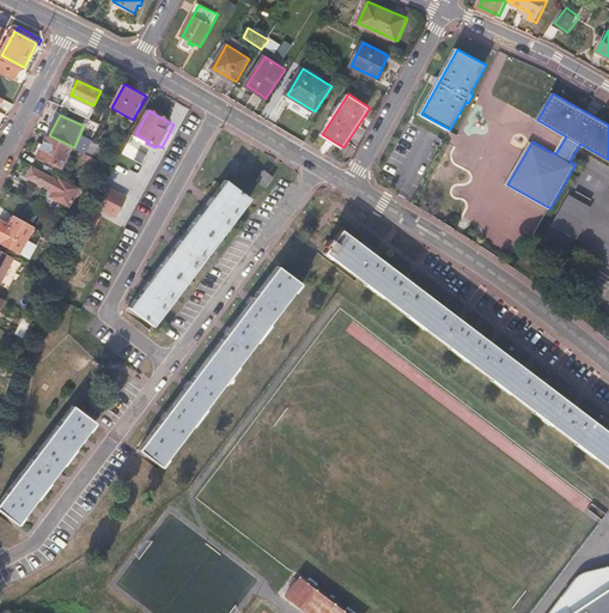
[(105,128),(102,137),(123,149),(128,140),(120,135),(121,133),(114,128),(113,131),(105,128)]
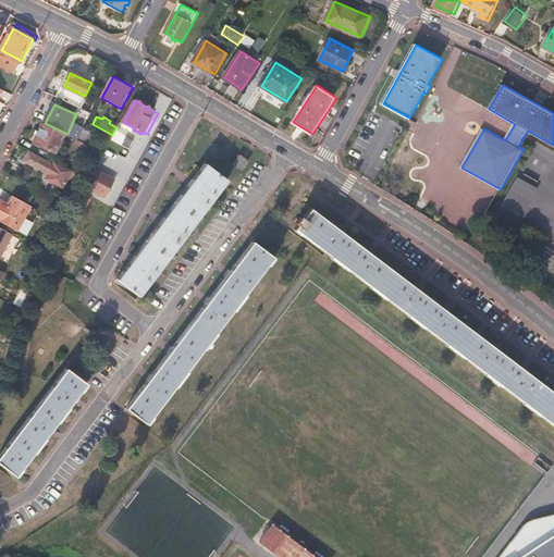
[(68,134),(45,123),(36,143),(59,152),(68,134)]
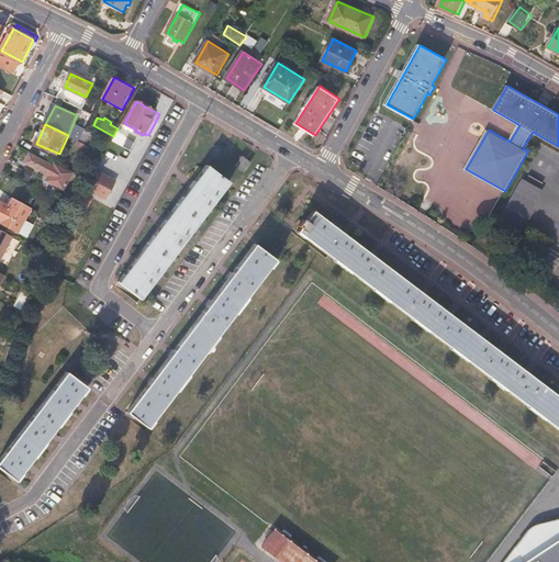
[(87,128),(80,141),(91,146),(96,137),(92,135),(93,133),(87,128)]
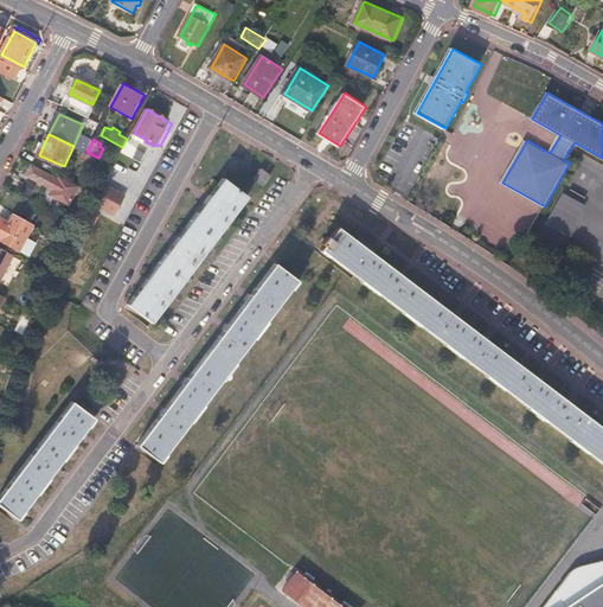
[(98,158),(87,152),(84,158),(96,164),(98,158)]
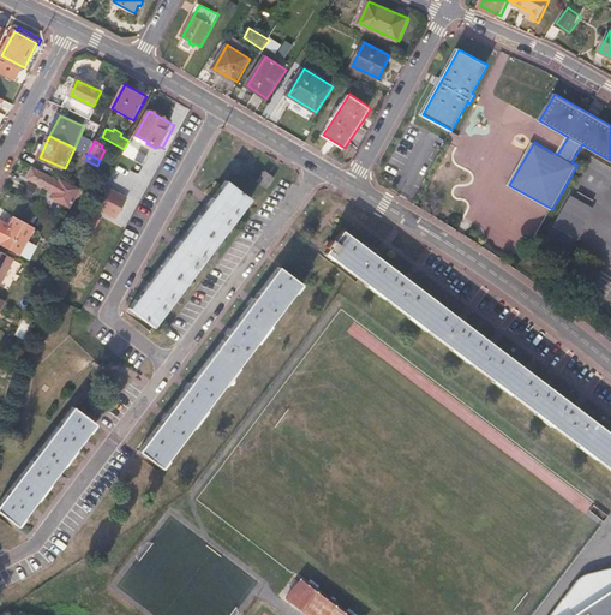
[(154,183),(167,161),(157,156),(145,178),(154,183)]
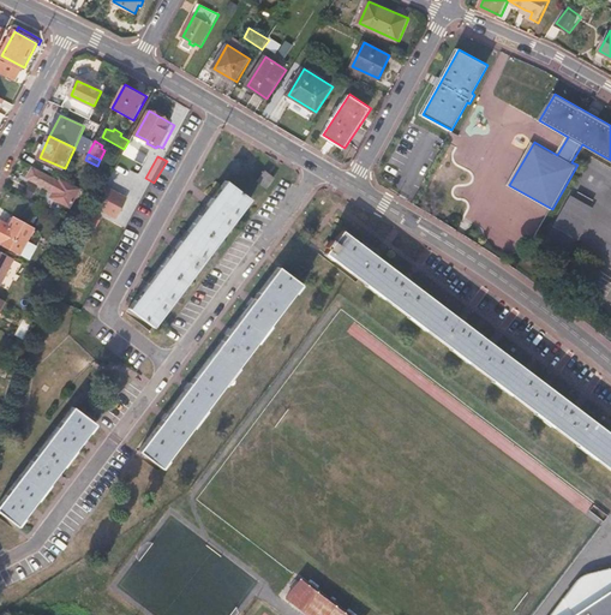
[(35,168),(30,179),(58,192),(63,181),(35,168)]
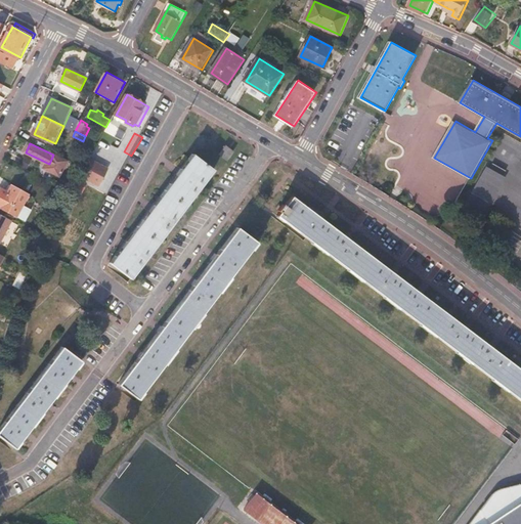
[(229,161),(236,153),(230,147),(223,157),(229,161)]
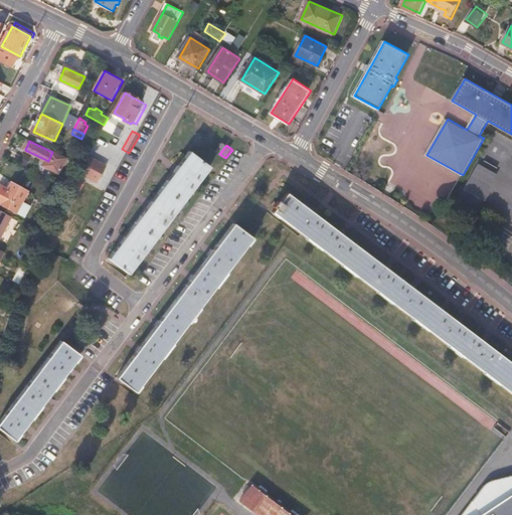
[(111,259),(132,274),(212,168),(191,152),(111,259)]
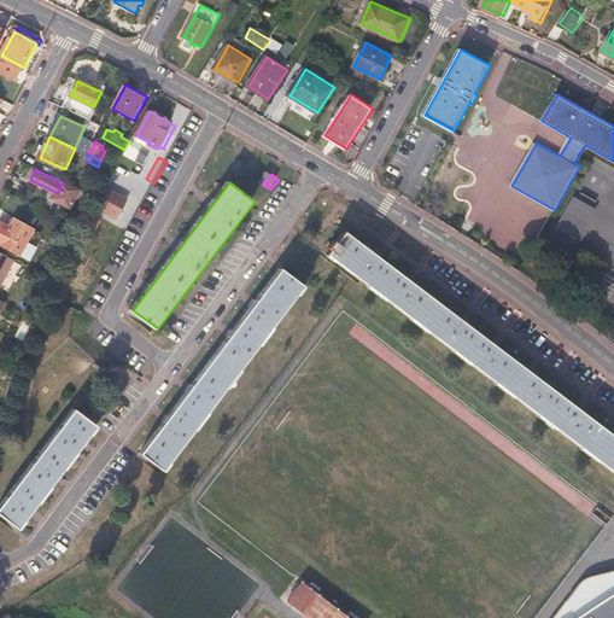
[(121,217),(129,193),(105,186),(97,210),(121,217)]
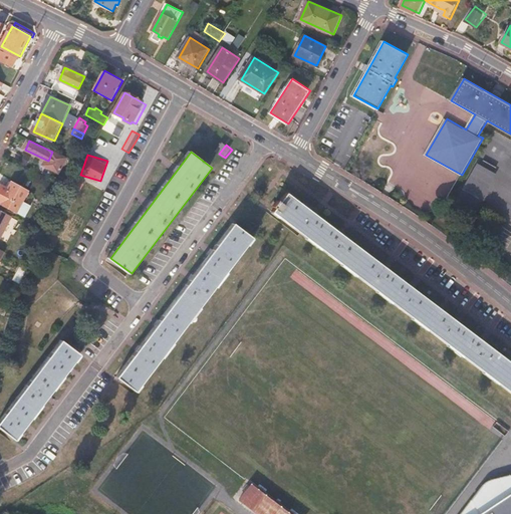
[(481,159),(456,202),(476,213),(500,170),(481,159)]
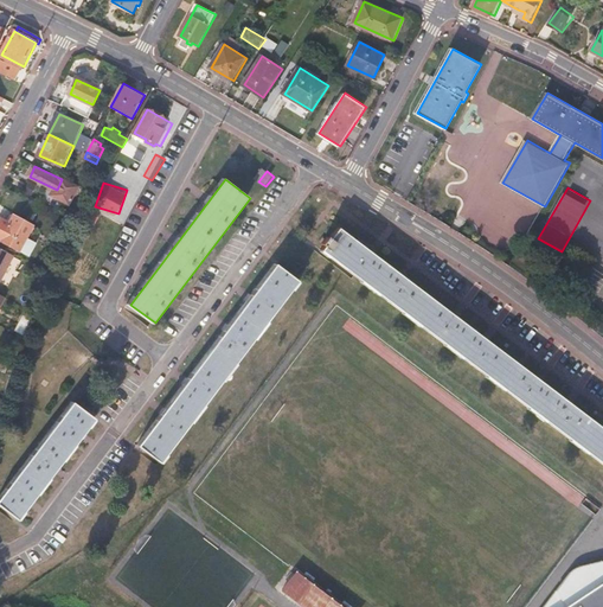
[(4,218),(0,225),(0,238),(23,251),(36,227),(17,216),(12,223),(4,218)]
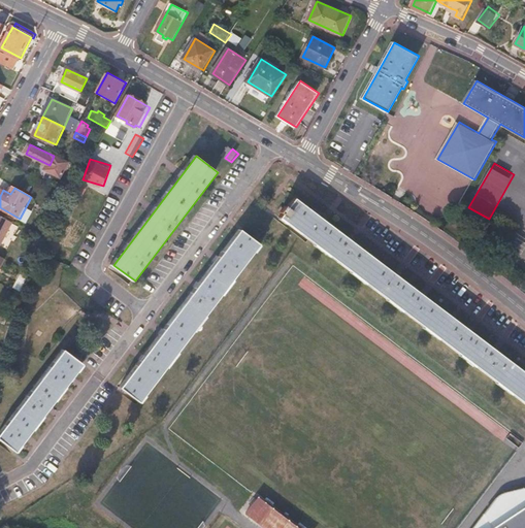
[(524,371),(297,197),(282,217),(524,401),(524,371)]
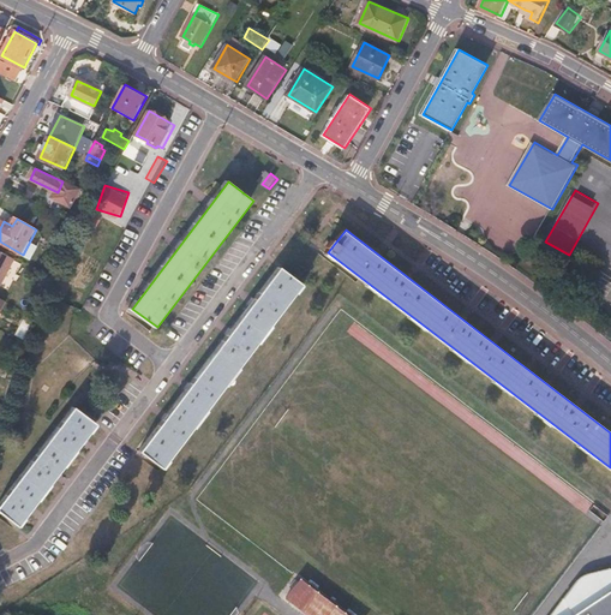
[(0,284),(1,285),(15,260),(0,251),(0,284)]
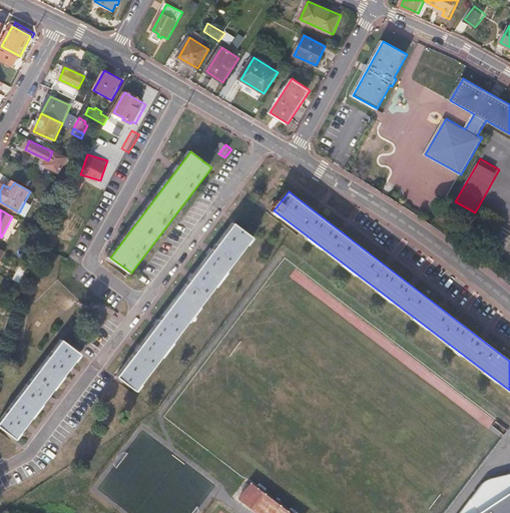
[(47,220),(42,229),(47,231),(48,232),(53,224),(47,220)]
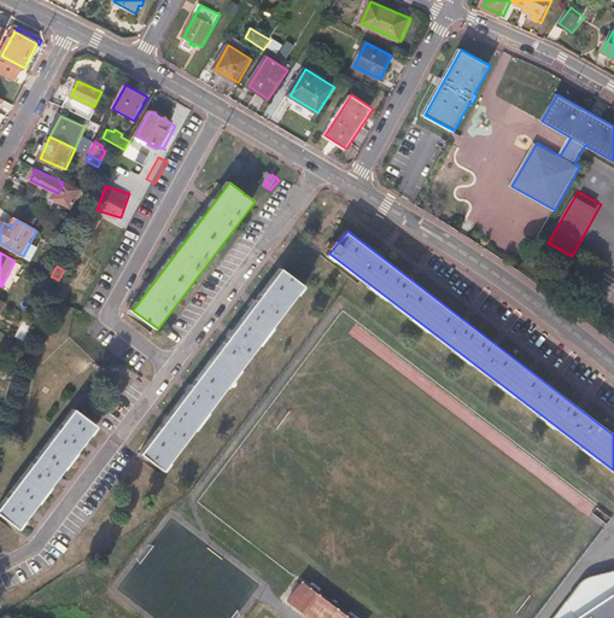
[(165,471),(305,285),(282,268),(142,453),(165,471)]
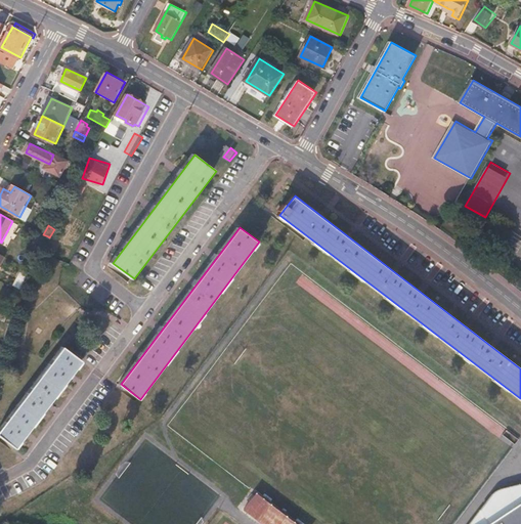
[(48,236),(43,234),(41,233),(32,252),(39,255),(48,236)]
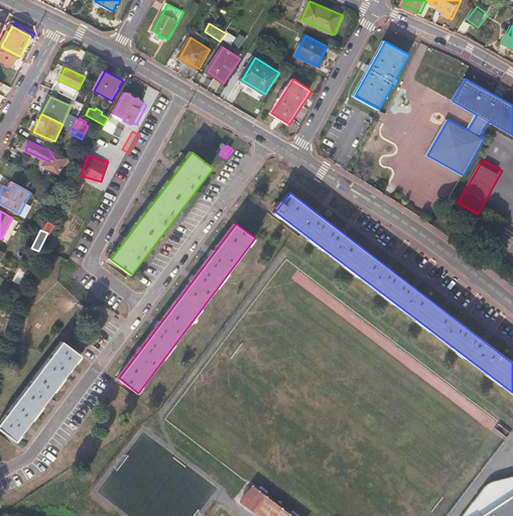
[(50,244),(48,249),(58,253),(60,248),(50,244)]
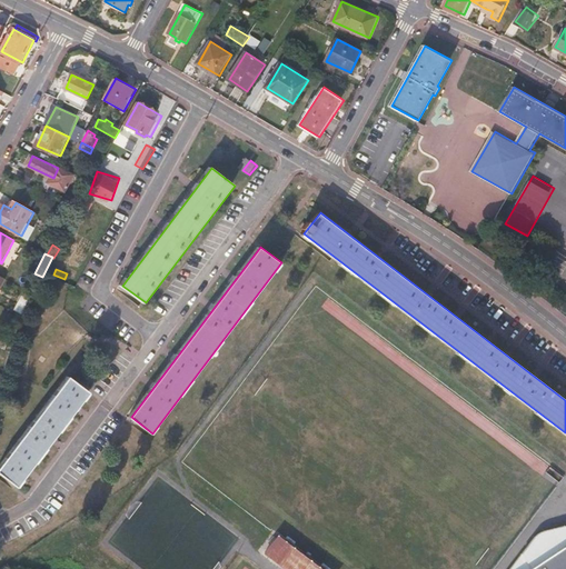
[(17,310),(23,313),(31,299),(25,296),(17,310)]
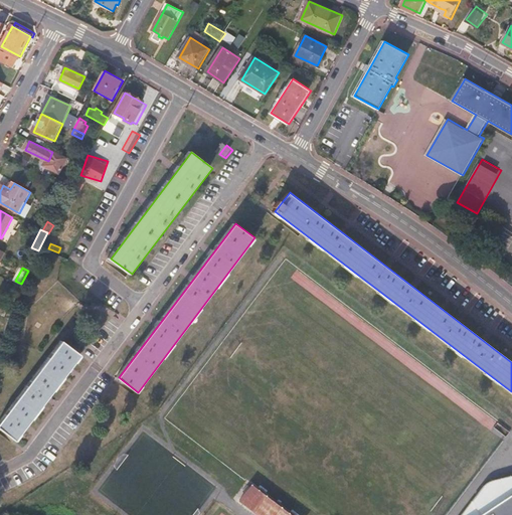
[(0,424),(0,427),(17,441),(81,355),(63,341),(0,424)]
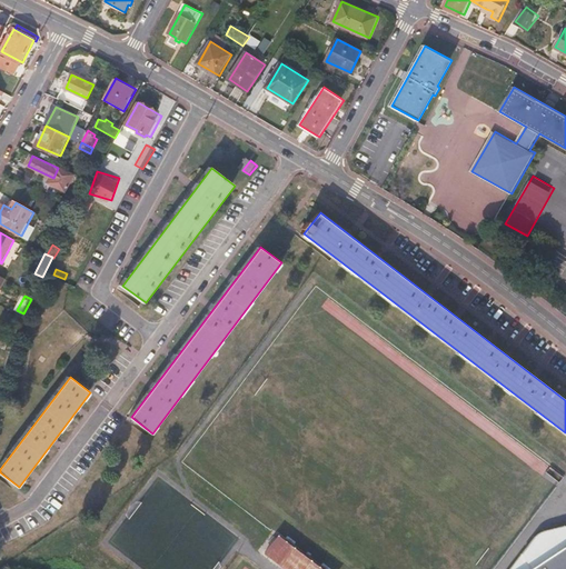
[(565,527),(542,533),(514,568),(565,568),(565,527)]
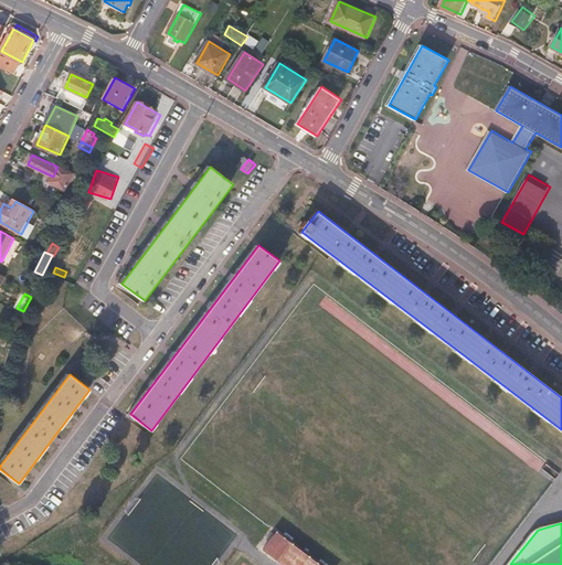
[(325,564),(281,531),(266,550),(286,564),(325,564)]
